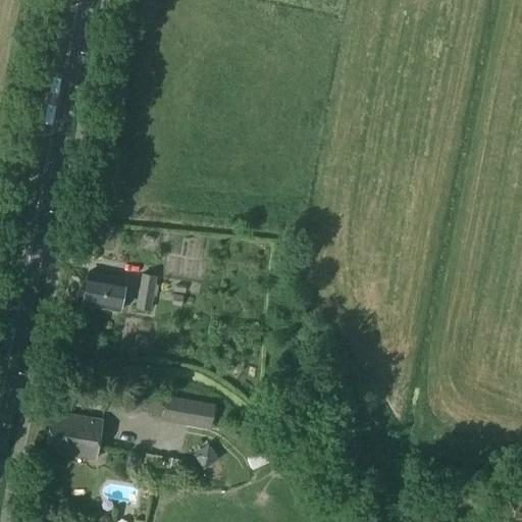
[(118,312),(125,279),(89,272),(83,305),(118,312)]
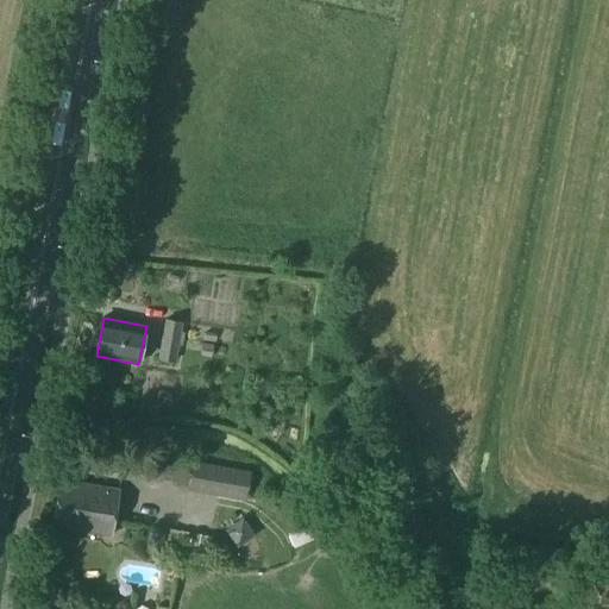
[(175,359),(181,321),(164,321),(158,358),(175,359)]
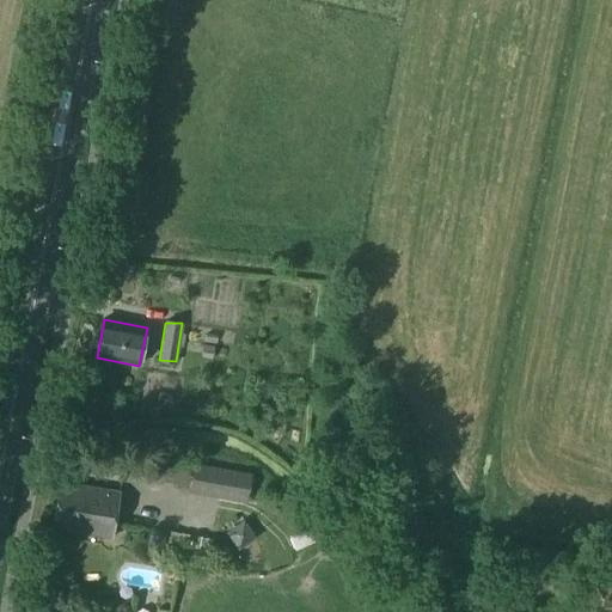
[(206,334),(204,343),(216,344),(216,335),(206,334)]
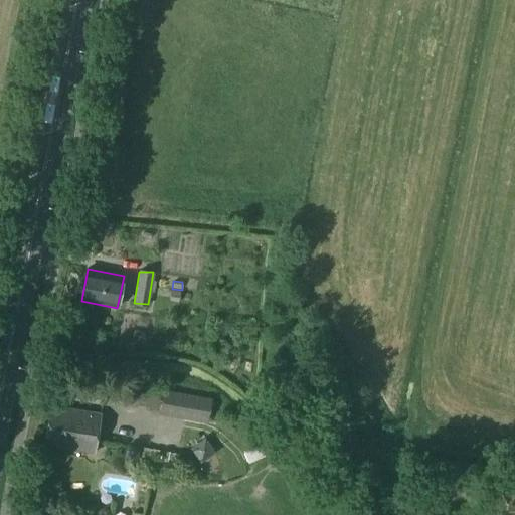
[(171,290),(169,301),(178,303),(180,292),(171,290)]
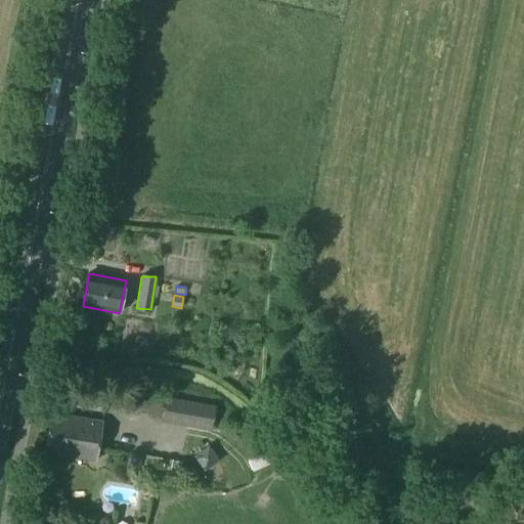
[(211,428),(215,404),(167,396),(163,419),(211,428)]
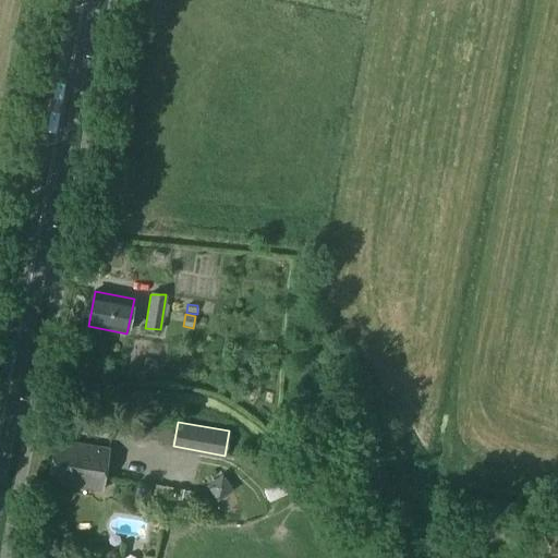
[(100,490),(108,449),(55,440),(47,482),(100,490)]
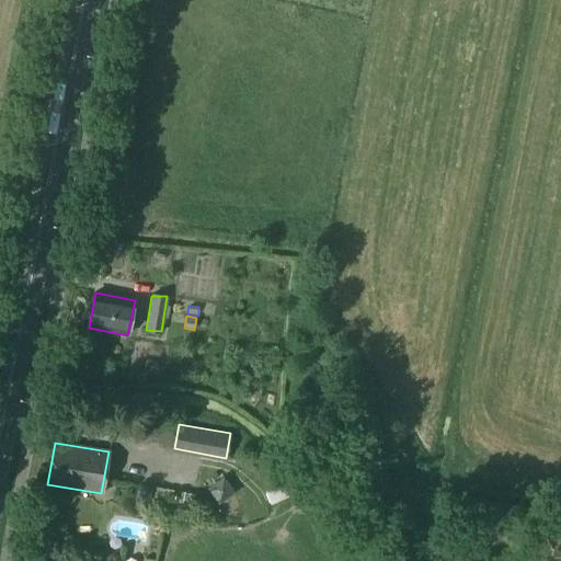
[(220,477),(206,490),(219,503),(233,491),(220,477)]
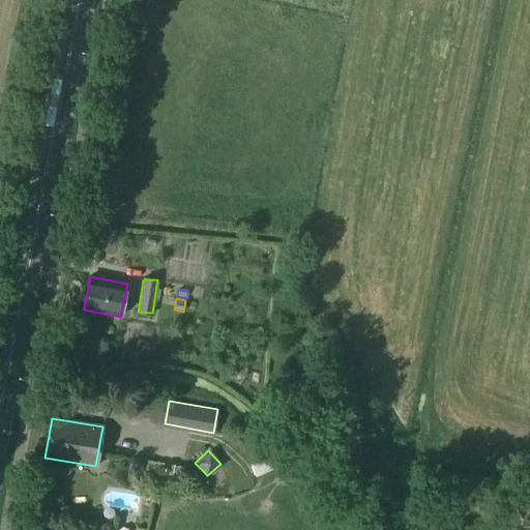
[(270,455),(249,463),(255,476),(275,468),(270,455)]
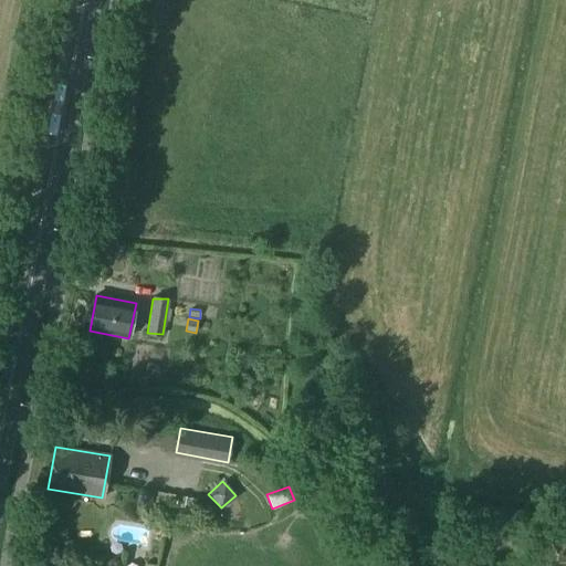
[(138,489),(134,517),(148,520),(154,491),(138,489)]
